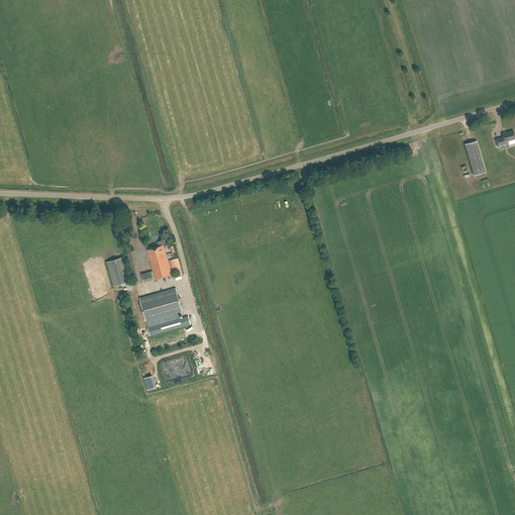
[(495,144),(499,143),(507,140),(506,139),(514,136),(513,133),(513,132),(512,130),(512,129),(511,128),(507,130),(505,131),(504,130),(500,131),(501,134),(493,137),(495,144)]
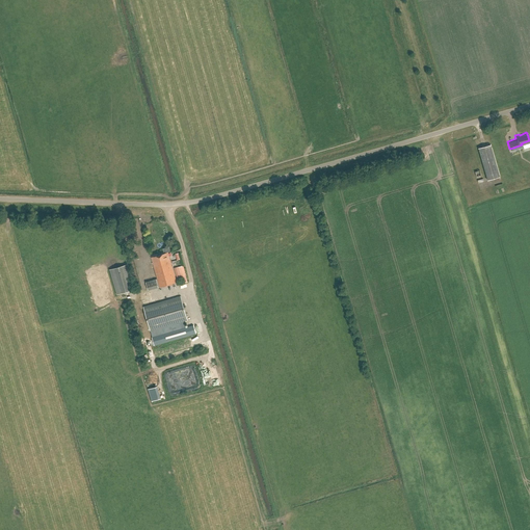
[(485,178),(498,175),(488,142),(477,147),(485,178)]
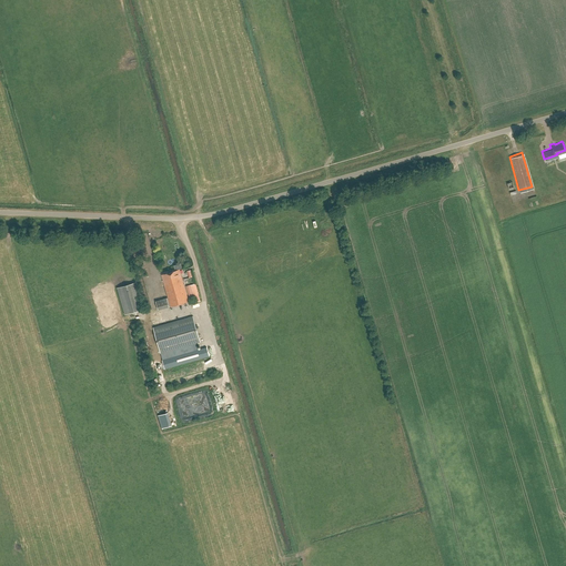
[(187,300),(178,268),(159,273),(168,304),(187,300)]
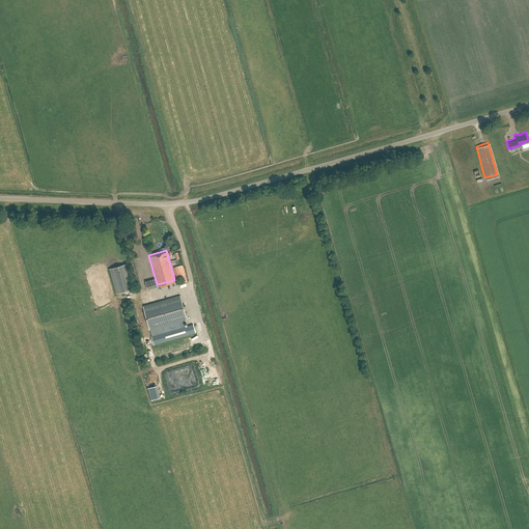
[(133,286),(126,261),(107,267),(114,291),(133,286)]
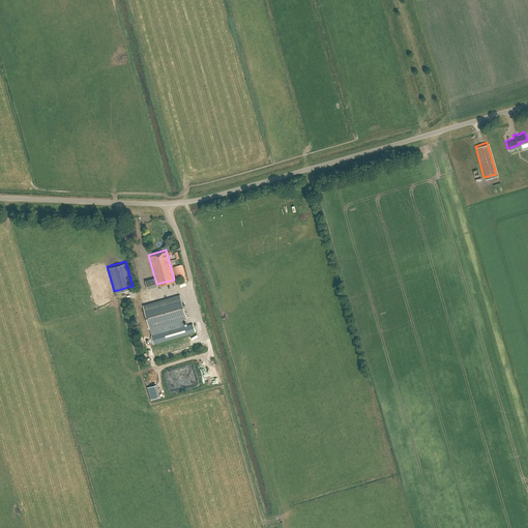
[(185,279),(180,262),(175,264),(177,272),(174,273),(175,276),(178,275),(180,281),(185,279)]
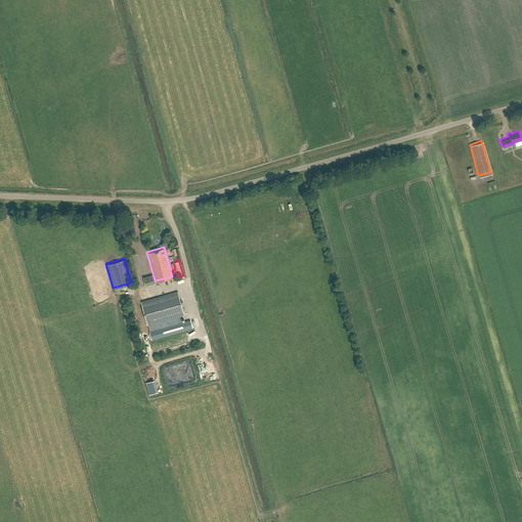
[(154,280),(151,272),(141,275),(143,284),(154,280)]
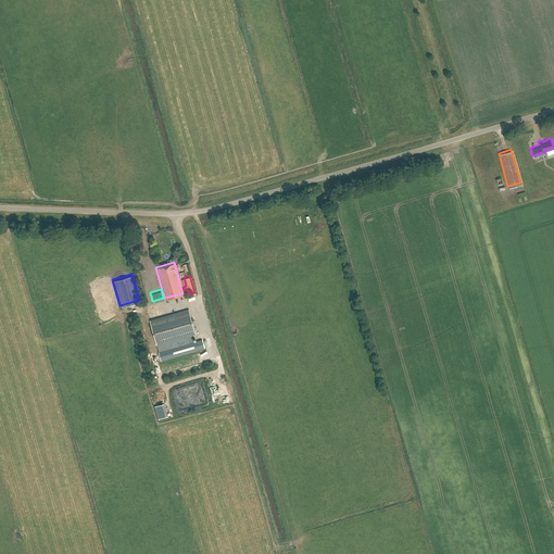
[(193,332),(187,307),(148,318),(155,343),(193,332)]
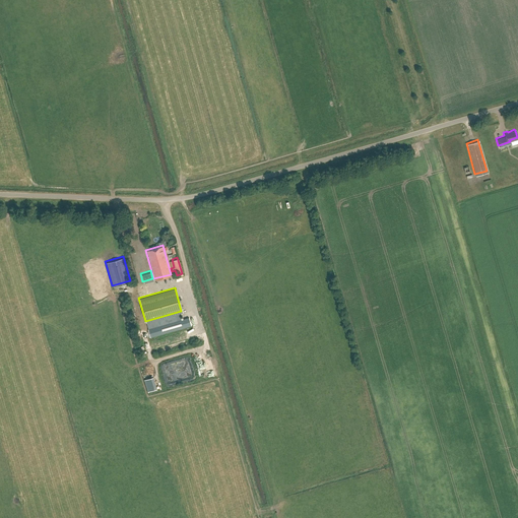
[(187,316),(146,327),(148,335),(189,324),(187,316)]
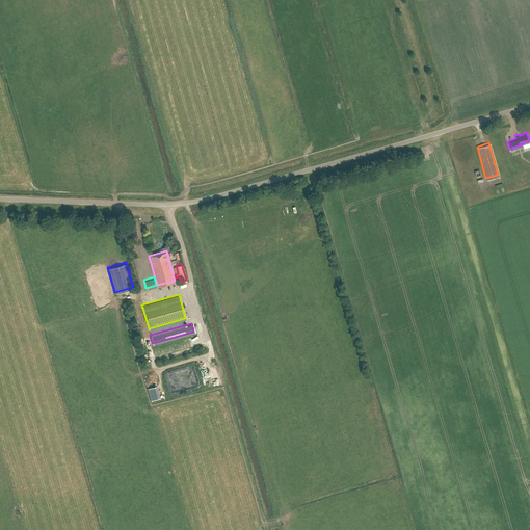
[(169,389),(182,387),(181,381),(178,381),(178,380),(168,381),(169,389)]
